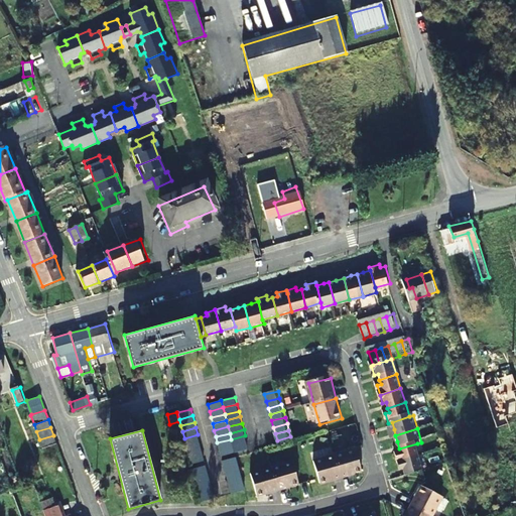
[(200,441),(198,434),(184,438),(185,444),(200,441)]
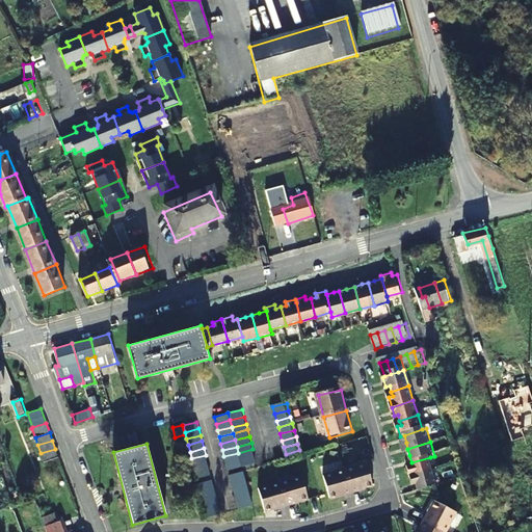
[(58,455),(55,449),(41,453),(44,460),(58,455)]
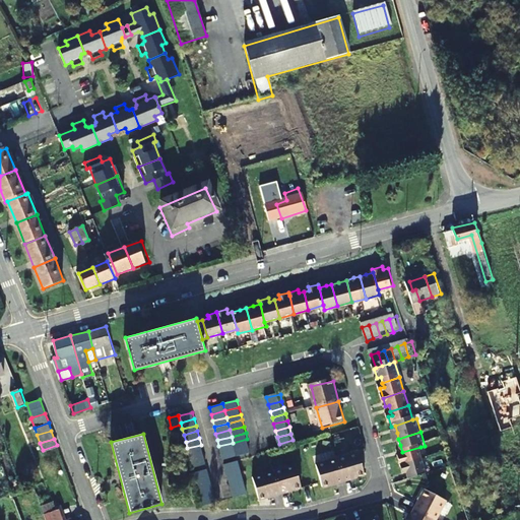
[(281,450),(295,446),(293,440),(279,444),(281,450)]
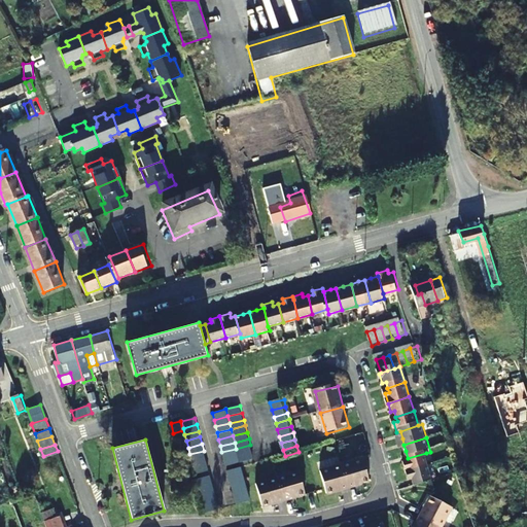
[(238,456),(236,449),(221,452),(223,460),(238,456)]
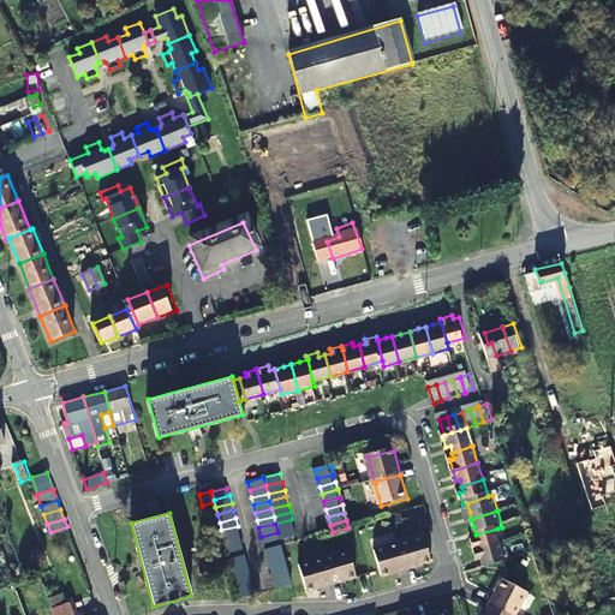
[(239,532),(238,526),(221,530),(224,537),(239,532)]
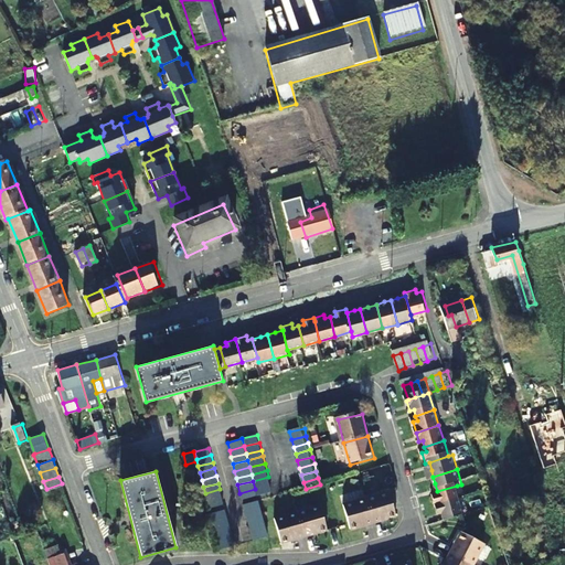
[(438,508),(461,501),(457,486),(437,491),(439,497),(435,498),(438,508)]
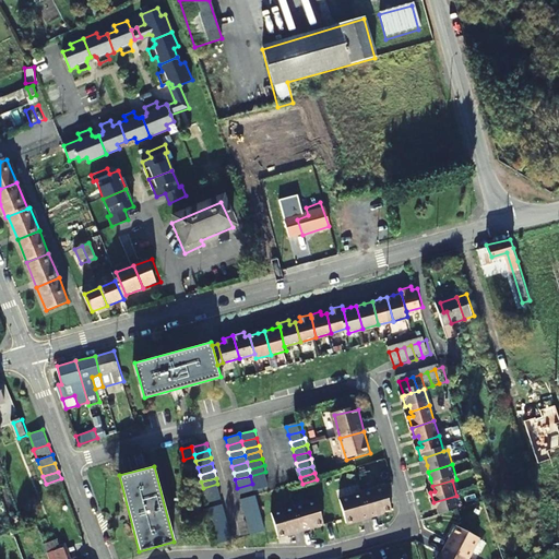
[(219,492),(217,484),(203,488),(205,496),(219,492)]
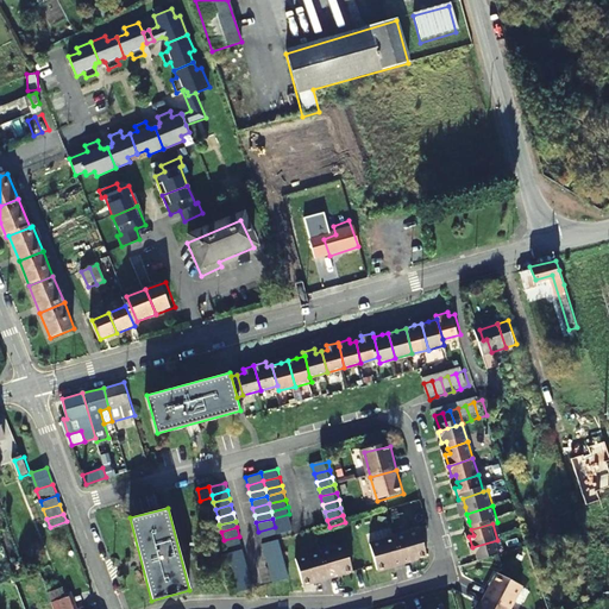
[(277,534),(275,527),(258,532),(261,538),(277,534)]
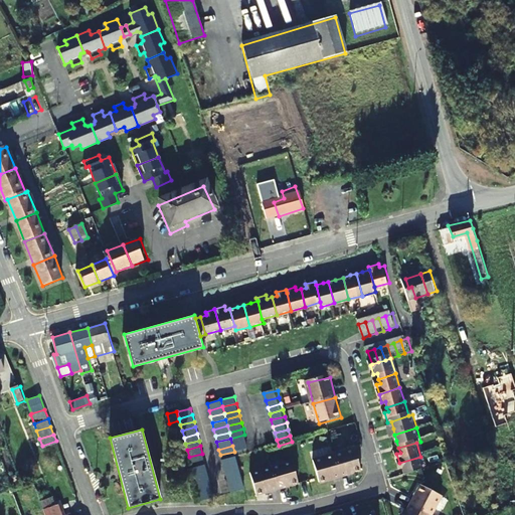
[(361,473),(355,451),(334,457),(341,478),(361,473)]
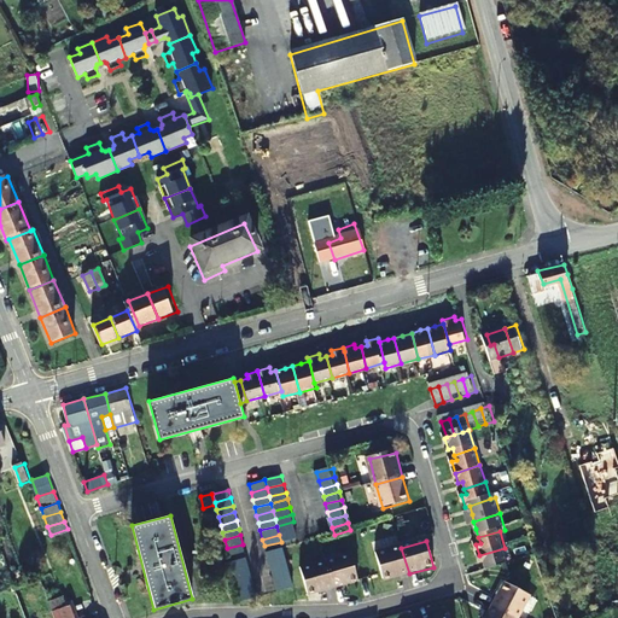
[(245,552),(243,544),(227,548),(228,555),(245,552)]
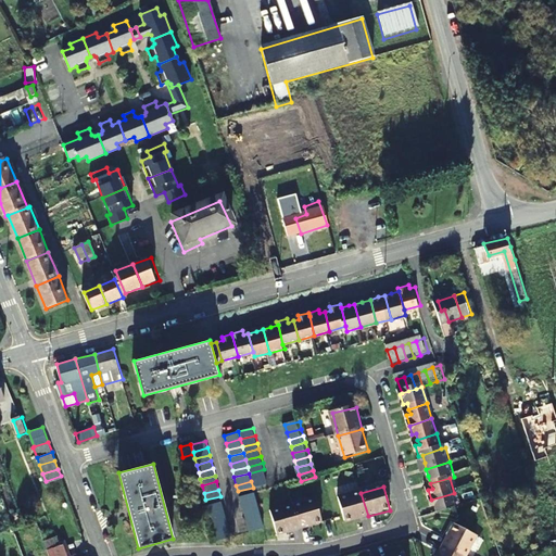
[(254,493),(239,496),(241,504),(256,500),(254,493)]
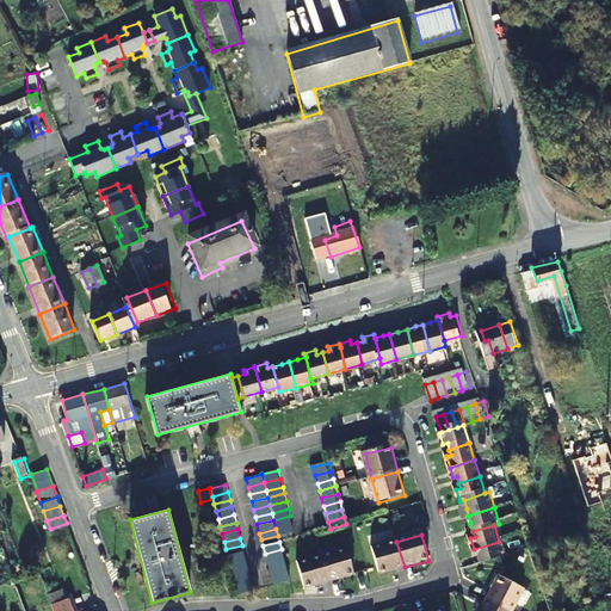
[(405,567),(396,542),(372,548),(380,574),(405,567)]
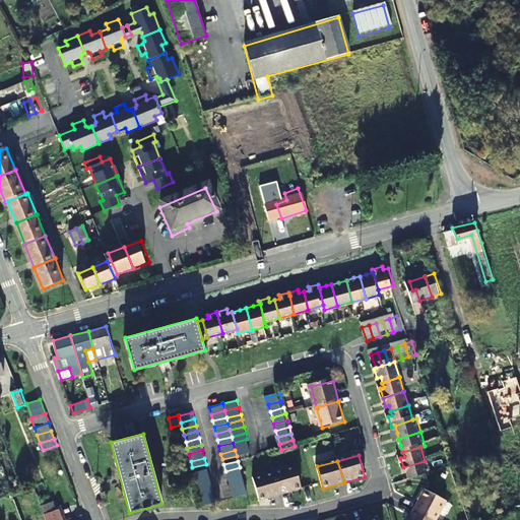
[(429,476),(425,461),(403,467),(405,476),(409,475),(411,481),(429,476)]
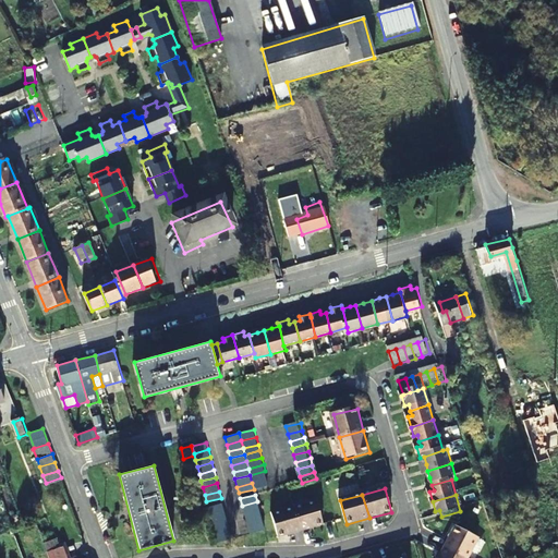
[(294,506),(301,531),(324,525),(317,500),(294,506)]
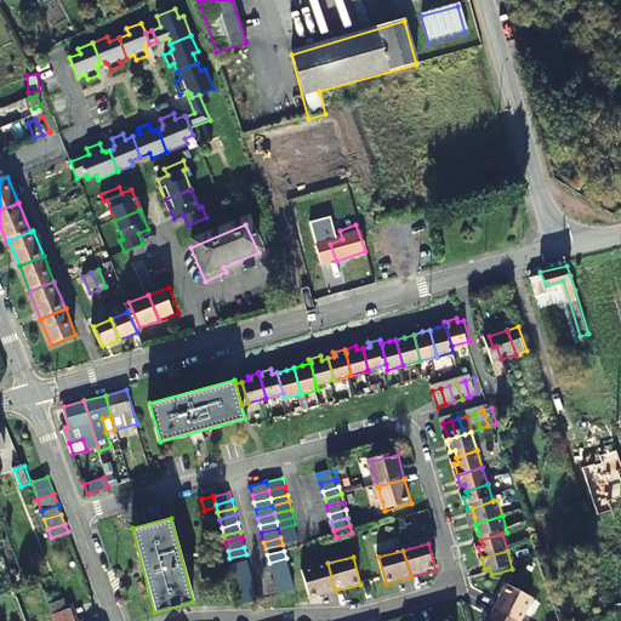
[(269,563),(272,571),(289,567),(286,558),(269,563)]
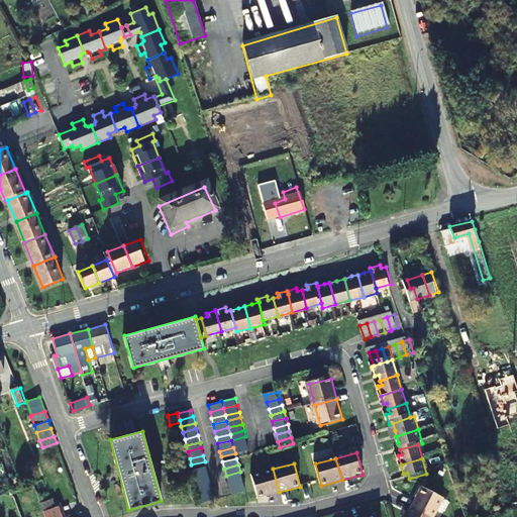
[(193,471),(194,477),(208,473),(206,467),(193,471)]
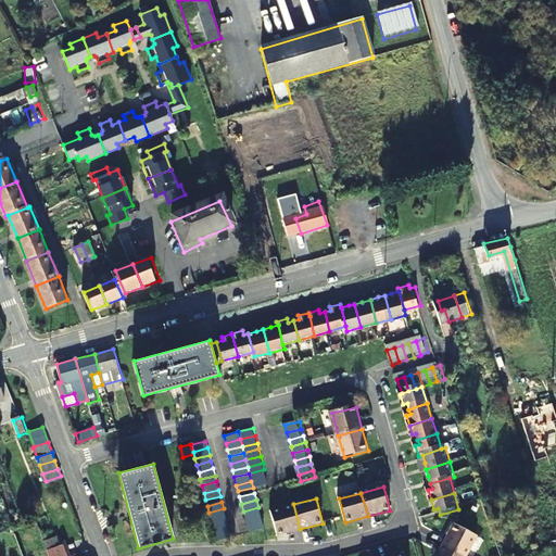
[(293,504),(270,510),(277,535),(300,529),(293,504)]
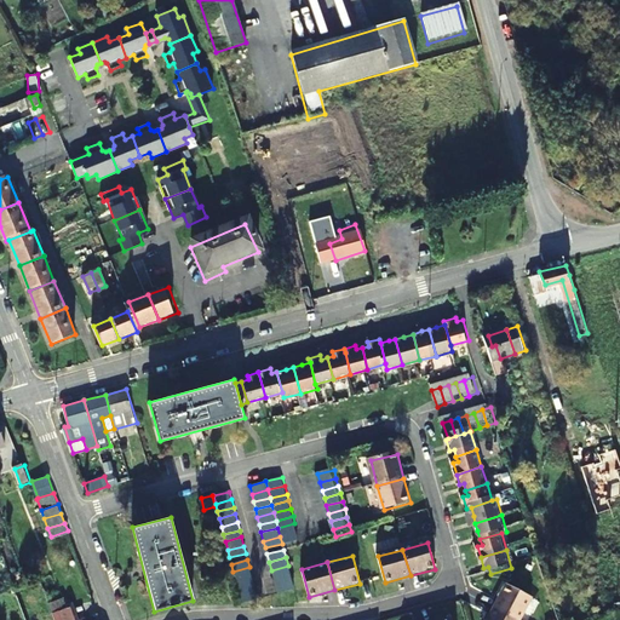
[(271,570),(274,578),(290,574),(288,566),(271,570)]
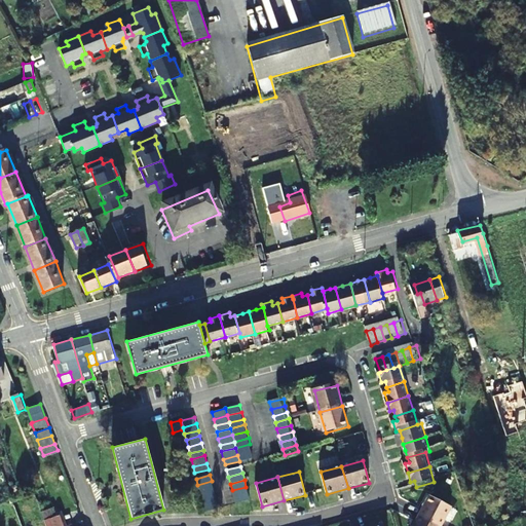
[(197,485),(199,492),(213,488),(212,481),(197,485)]
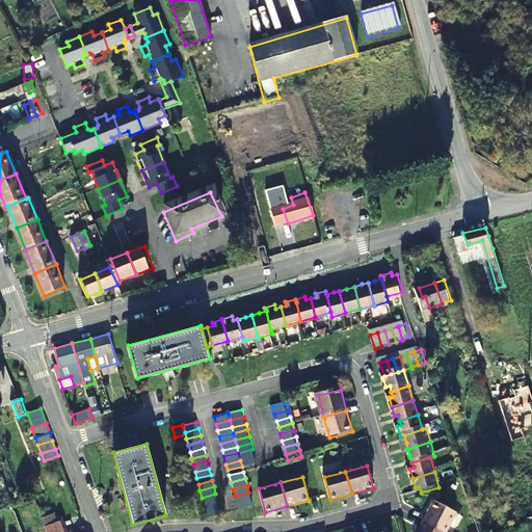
[(235,496),(236,503),(250,499),(248,493),(235,496)]
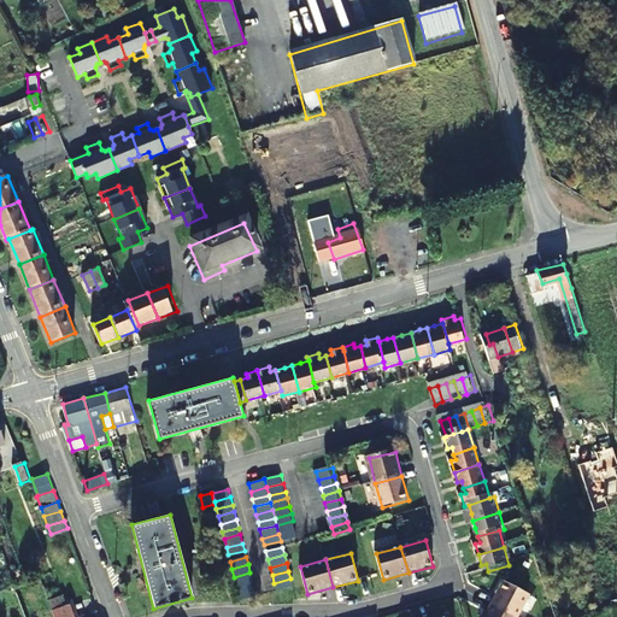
[(234,577),(236,585),(252,581),(250,573),(234,577)]
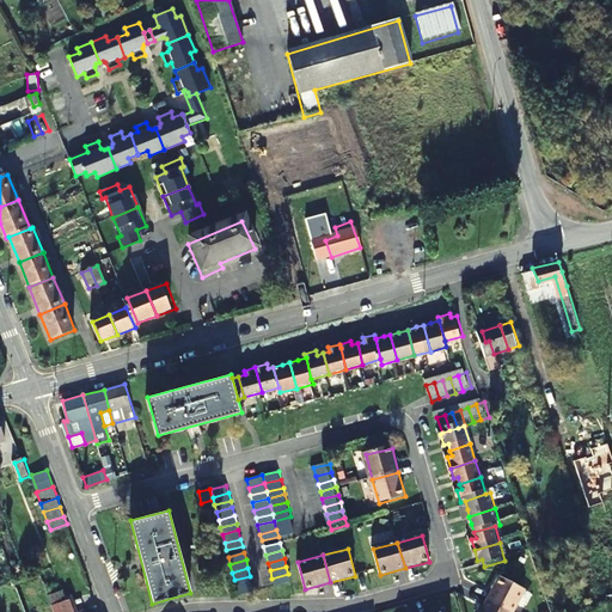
[(291,582),(288,574),(271,579),(274,587),(291,582)]
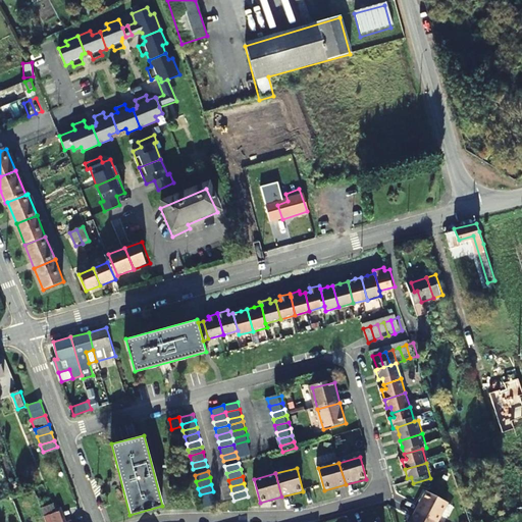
[(200,494),(201,501),(215,498),(213,491),(200,494)]
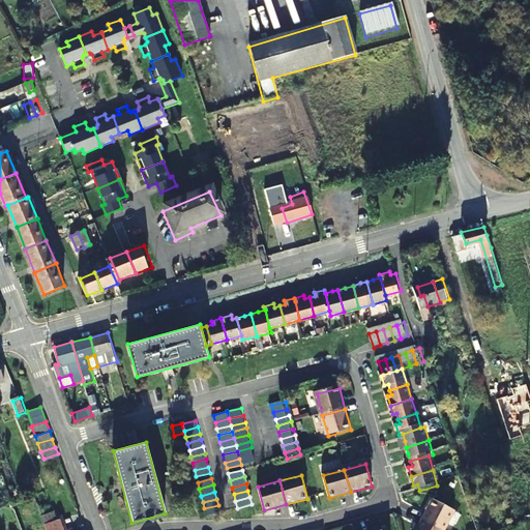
[(443,529),(447,529),(459,513),(437,500),(425,520),(443,529)]
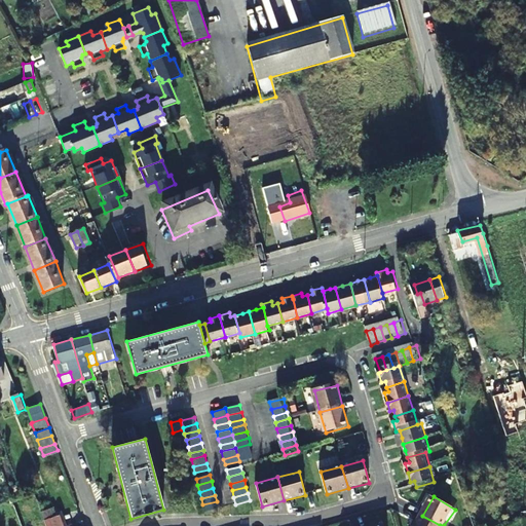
[(219,509),(217,501),(202,504),(204,513),(219,509)]
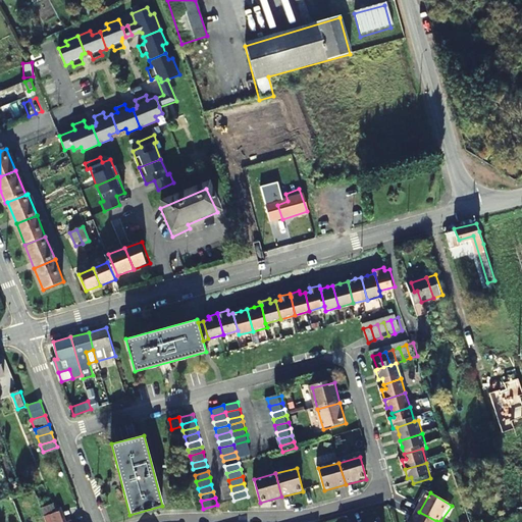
[(63,521),(59,511),(44,516),(46,521),(63,521)]
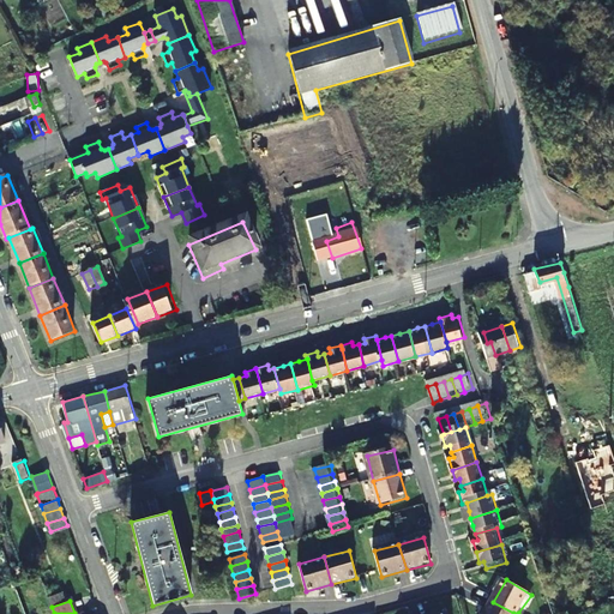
[(486,613),(513,613),(493,602),(486,613)]
